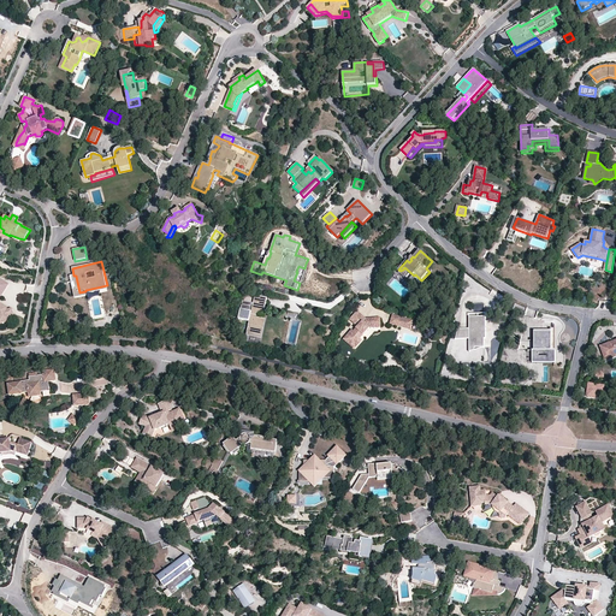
[(415,274),(414,276),(404,267),(403,270),(402,270),(401,271),(400,273),(409,282),(415,274)]
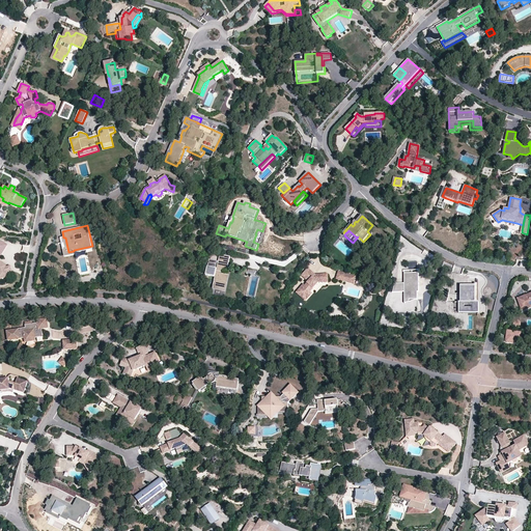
[(68,252),(66,243),(64,243),(66,250),(63,251),(64,257),(75,255),(75,253),(92,250),(92,246),(74,250),(74,251),(68,252)]
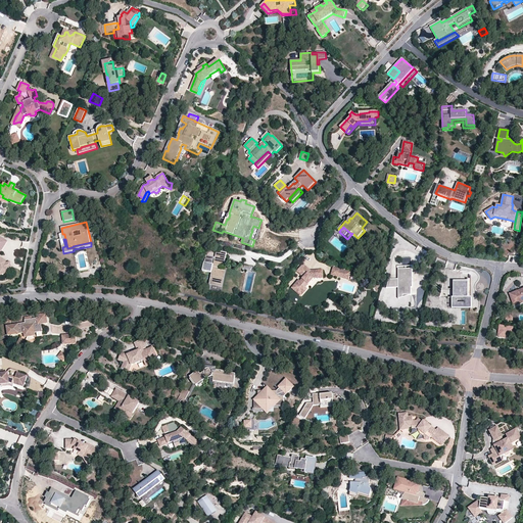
[(228,253),(217,250),(216,257),(214,265),(211,273),(209,282),(218,284),(220,277),(222,278),(224,271),(218,270),(219,266),(224,267),(228,253)]
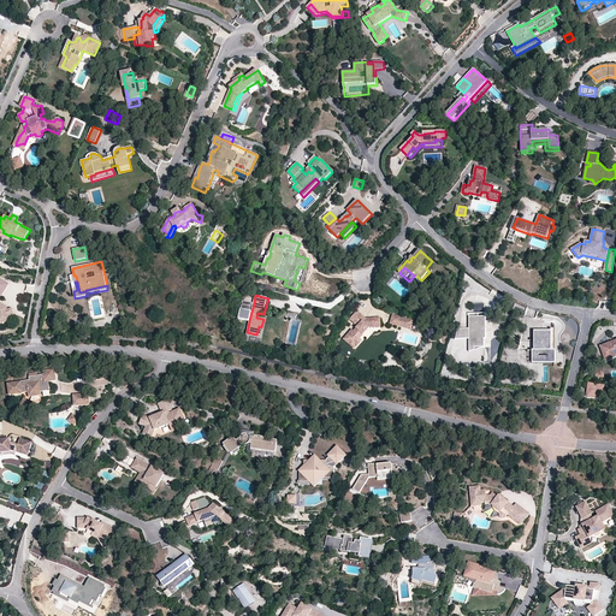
[(252,312),(254,303),(243,301),(241,309),(252,312)]
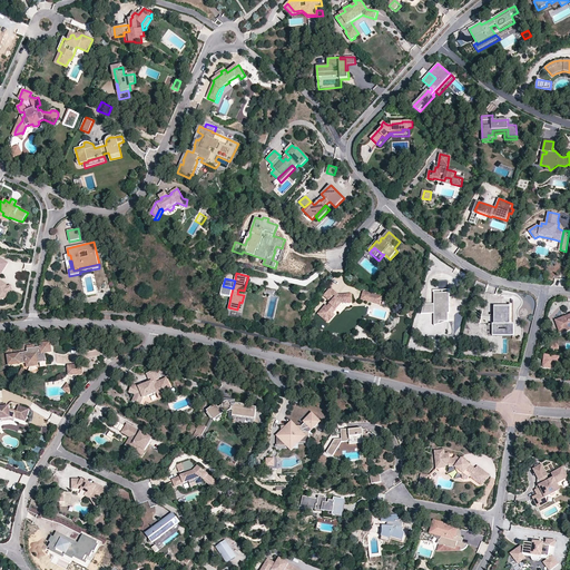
[(12,286),(8,287),(7,285),(0,281),(0,300),(10,298),(9,292),(13,292),(12,286)]
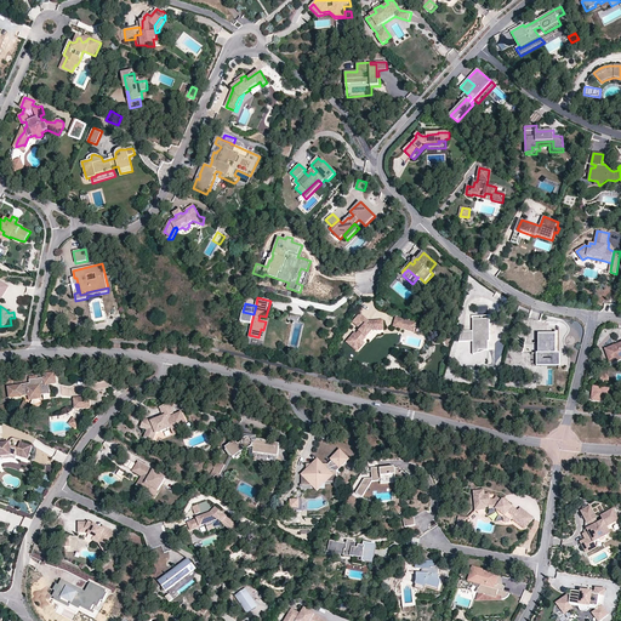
[(489,307),(478,307),(478,317),(482,317),(489,317),(489,307)]
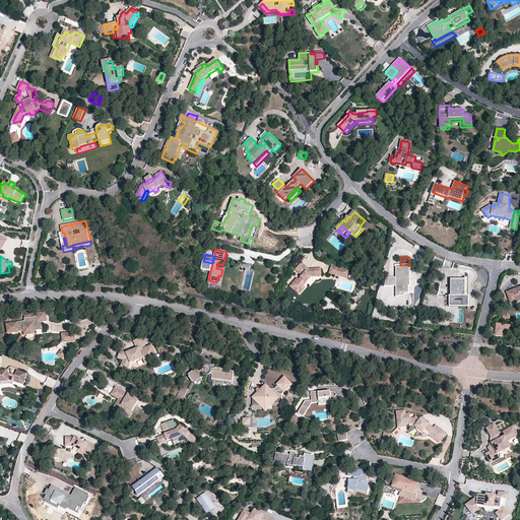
[(210,271),(212,263),(203,261),(202,269),(210,271)]
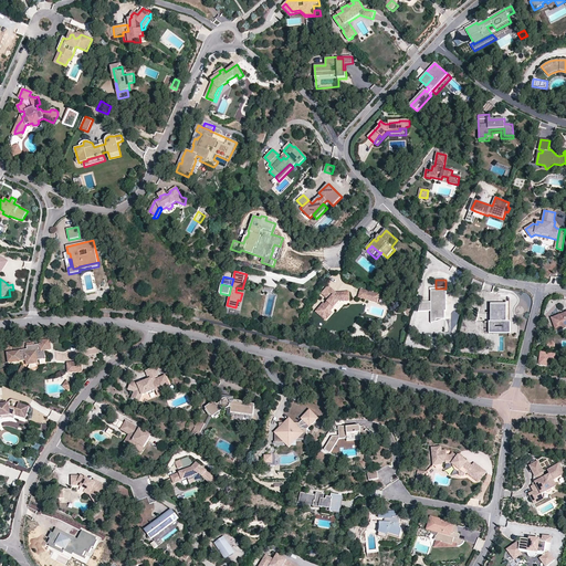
[(350,301),(349,292),(341,292),(336,293),(328,286),(322,293),(329,300),(326,304),(324,303),(320,308),(326,314),(328,311),(332,311),(341,302),(350,301)]
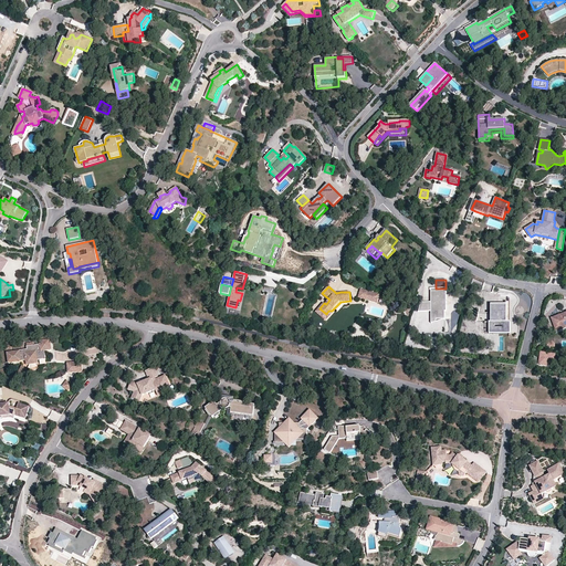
[(371,293),(362,290),(359,297),(368,301),(371,293)]
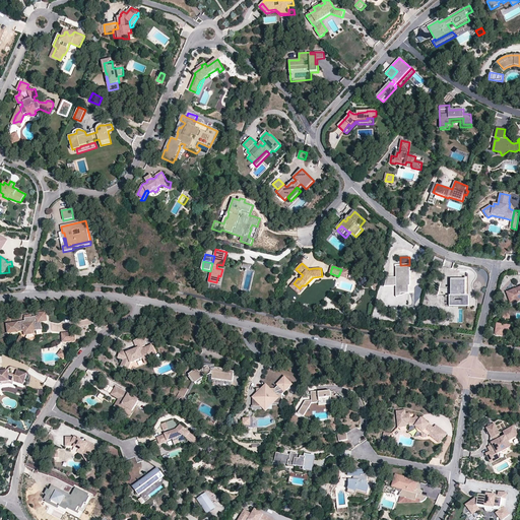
[(400,268),(396,268),(396,277),(396,280),(393,280),(393,286),(396,286),(396,301),(409,301),(409,286),(410,286),(410,268),(403,268),(400,268)]
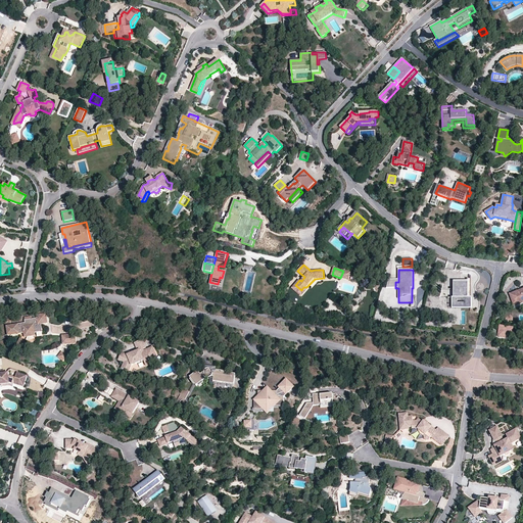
[(218,284),(209,282),(209,284),(223,287),(226,272),(224,271),(222,278),(220,277),(218,284)]
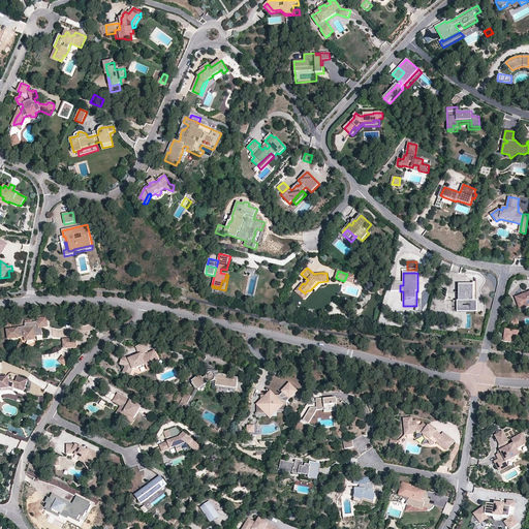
[(355,277),(347,274),(344,281),(353,284),(355,277)]
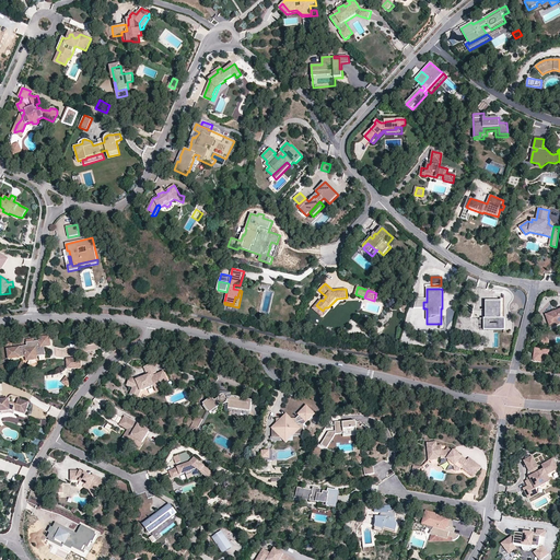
[(427,302),(427,299),(417,299),(415,308),(423,308),(423,302),(427,302)]
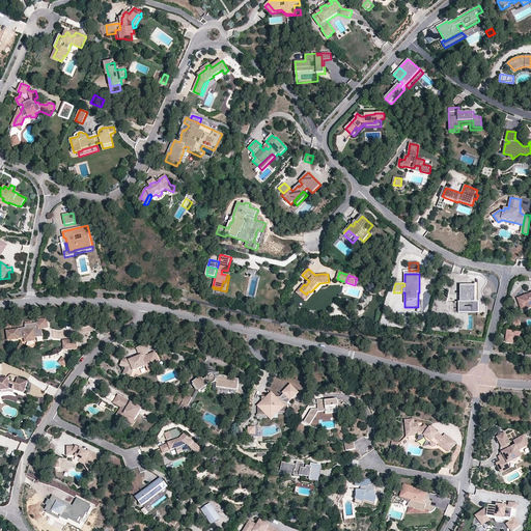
[(466,285),(460,285),(460,302),(459,302),(459,310),(478,310),(478,302),(476,302),(476,285),(466,285)]
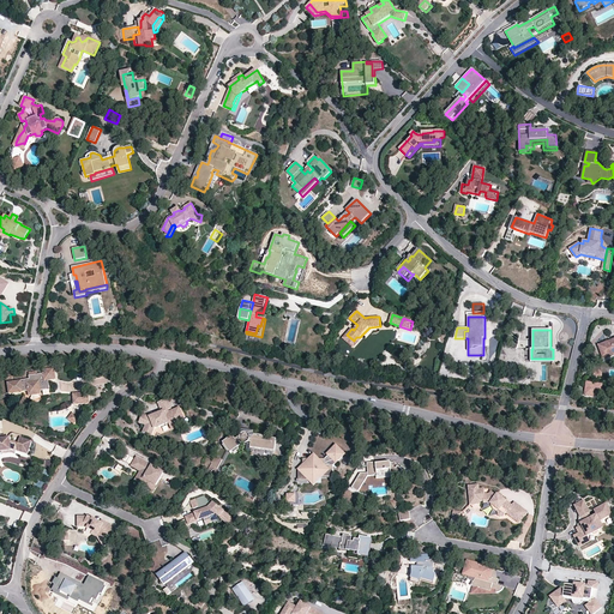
[(354,341),(347,335),(343,338),(354,348),(361,339),(360,337),(356,337),(354,341)]
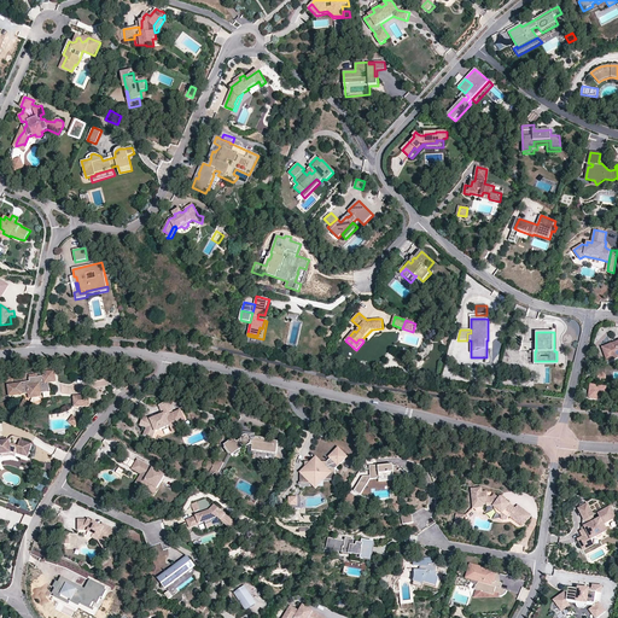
[(617,343),(604,348),(608,362),(617,357),(617,343)]
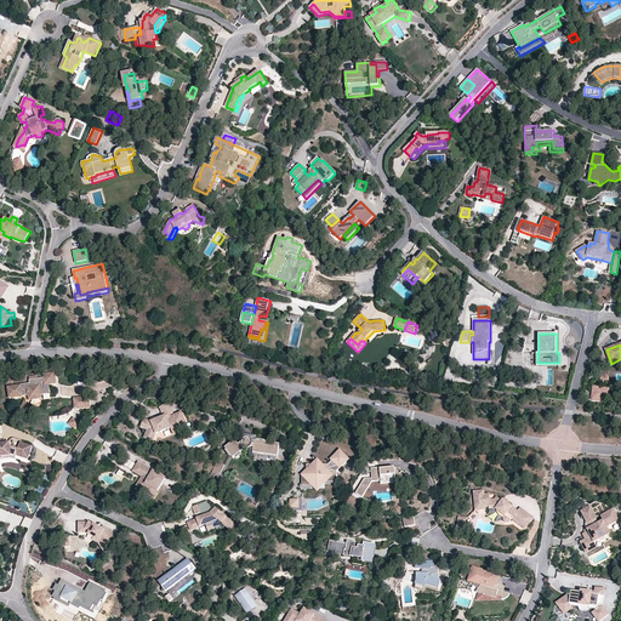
[(507,362),(530,363),(530,353),(507,352),(507,362)]
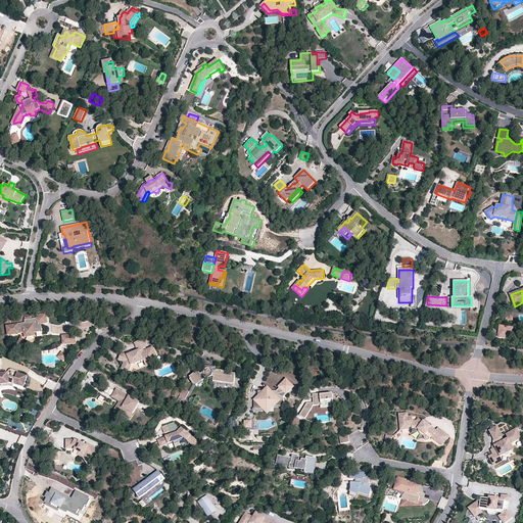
[(26,323),(6,326),(8,336),(25,333),(25,337),(36,336),(35,333),(43,332),(42,328),(42,324),(48,323),(46,314),(37,315),(37,319),(31,319),(25,320),(26,323)]
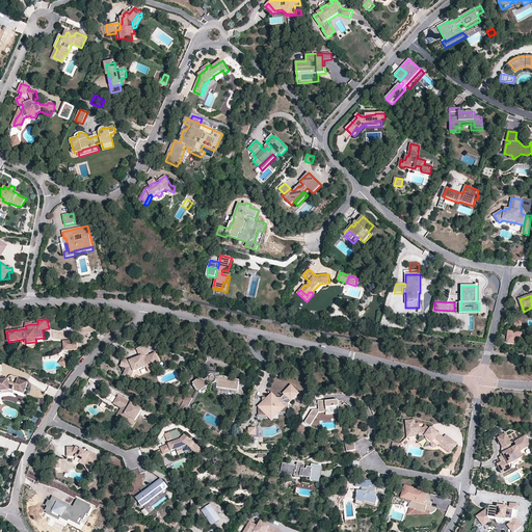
[(519,333),(508,331),(506,342),(517,343),(519,333)]
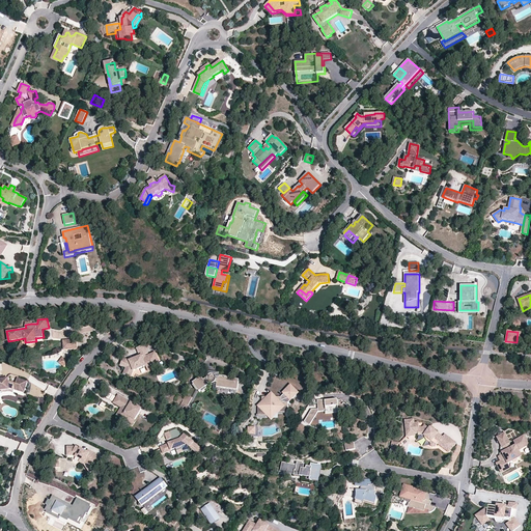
[(77,340),(63,340),(64,350),(78,350),(77,340)]
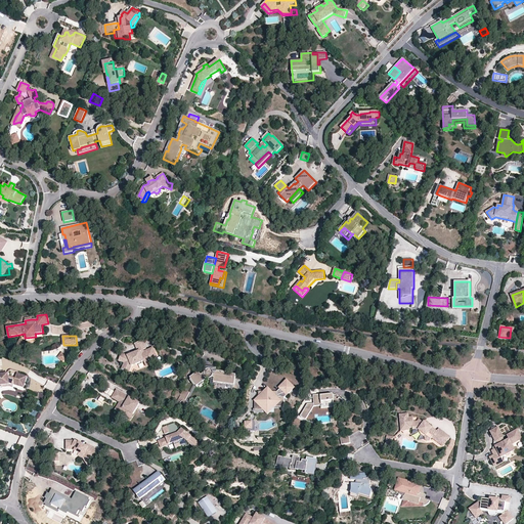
[(27,342),(20,339),(17,345),(24,348),(27,342)]
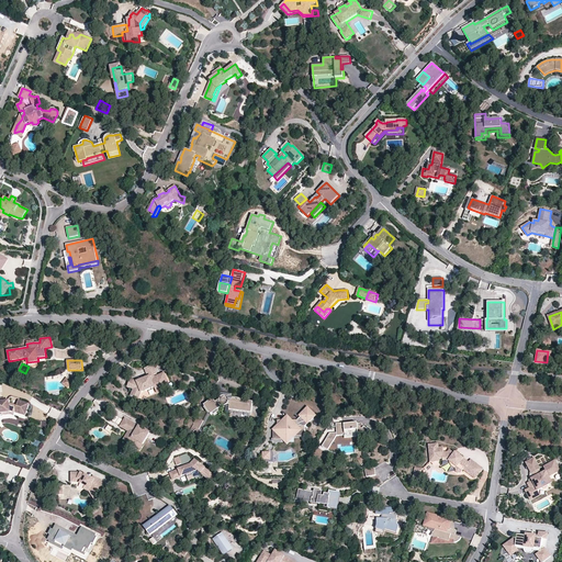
[(164,388),(163,385),(168,383),(165,373),(155,378),(154,375),(157,374),(154,366),(145,369),(148,378),(143,380),(137,382),(134,390),(131,396),(138,400),(142,392),(155,388),(156,391),(164,388)]
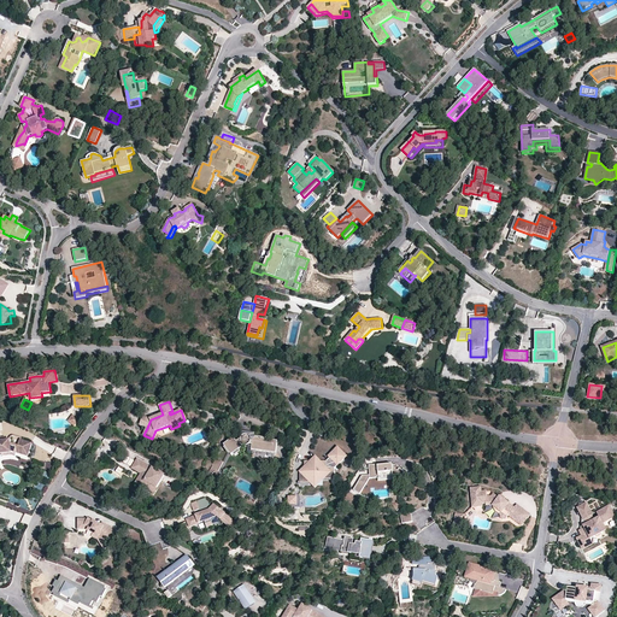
[(74,415),(69,421),(75,427),(80,421),(74,415)]
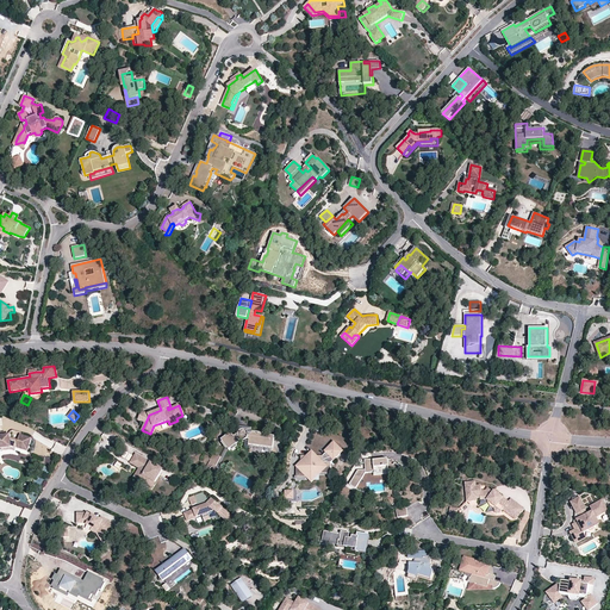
[(149,415),(142,411),(138,419),(145,423),(149,415)]
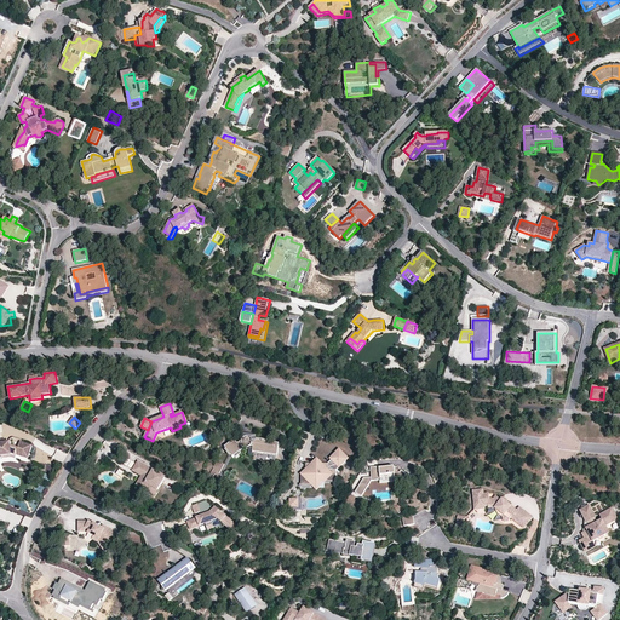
[(188,428),(185,423),(179,425),(181,428),(172,431),(173,434),(188,428)]
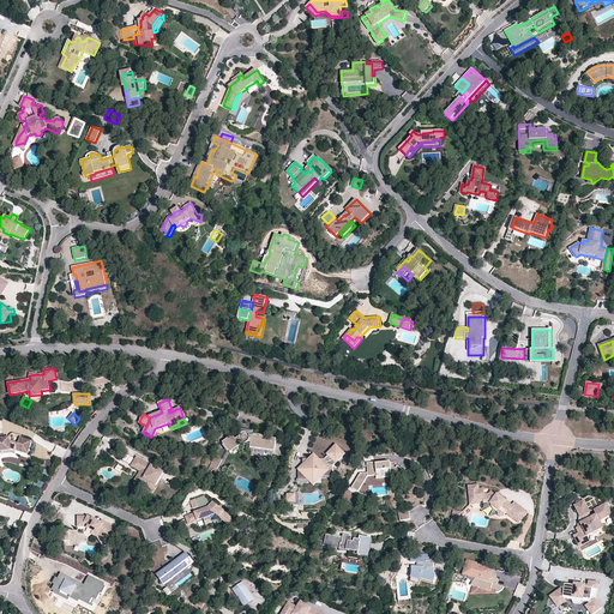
[(0,432),(0,453),(4,453),(4,452),(12,451),(17,452),(17,451),(28,455),(32,441),(20,438),(18,444),(11,441),(10,438),(1,439),(0,434),(0,432)]
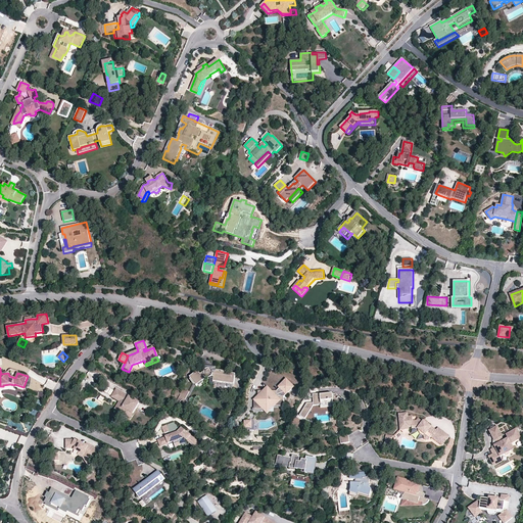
[(198,371),(190,377),(191,379),(190,379),(194,385),(195,385),(196,386),(198,385),(200,386),(204,383),(203,381),(205,380),(203,377),(205,376),(206,378),(208,378),(209,378),(211,377),(214,374),(214,373),(212,371),(211,370),(209,369),(208,369),(207,370),(206,370),(205,371),(204,372),(201,375),(198,371)]
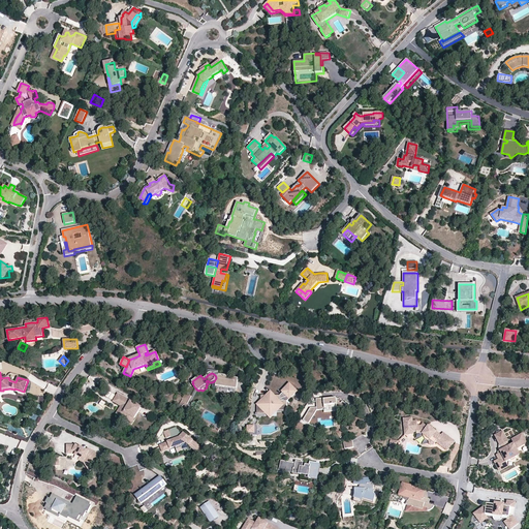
[(239,379),(218,376),(217,378),(216,378),(214,381),(217,382),(216,385),(237,390),(239,379)]
